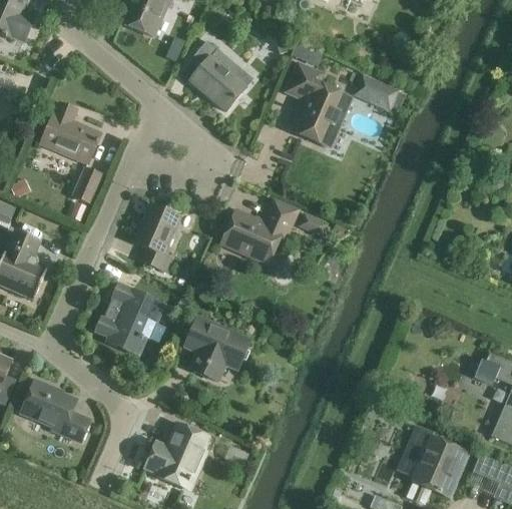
[(0,0),(0,30),(24,41),(34,20),(21,14),(26,0),(0,0)]
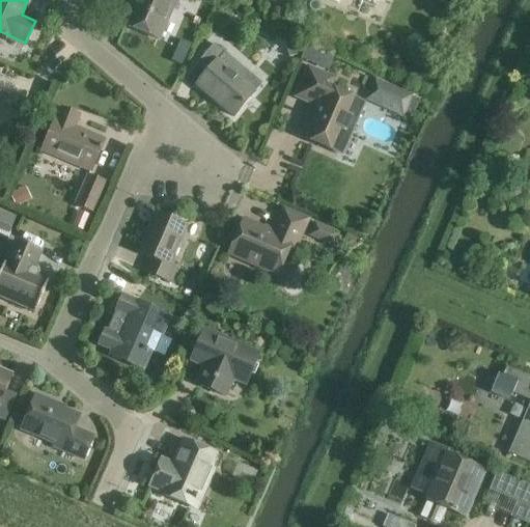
[(158,37),(166,18),(173,0),(138,0),(137,4),(134,3),(126,23),(158,37)]
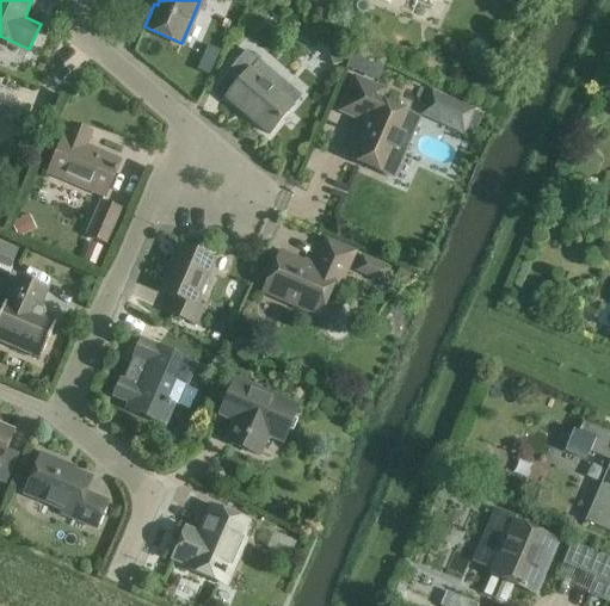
[(345,1),(340,13),(351,18),(353,12),(351,5),(345,1)]
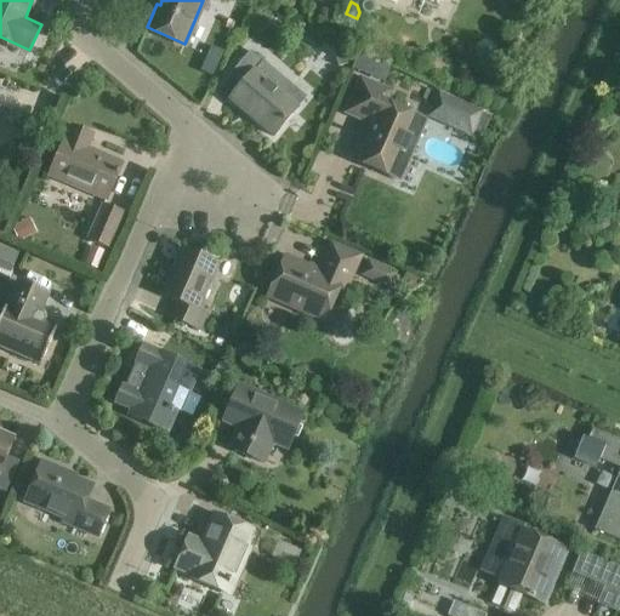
[(274,133),(290,115),(307,96),(251,49),(245,55),(231,73),(242,83),(231,97),(274,133)]
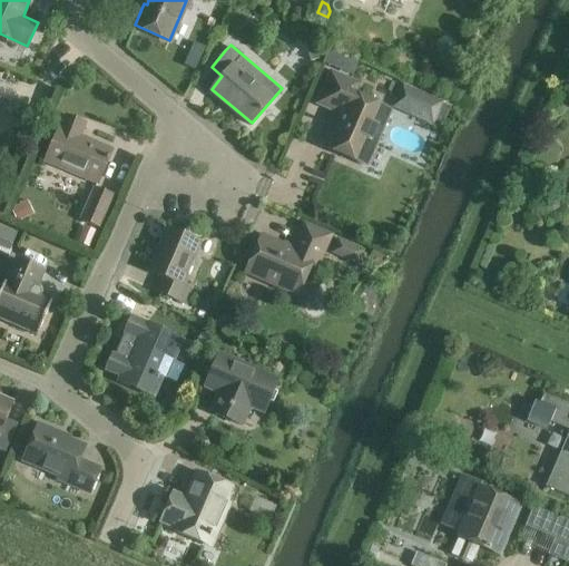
[(330,46),(323,60),(335,66),(342,51),(330,46)]
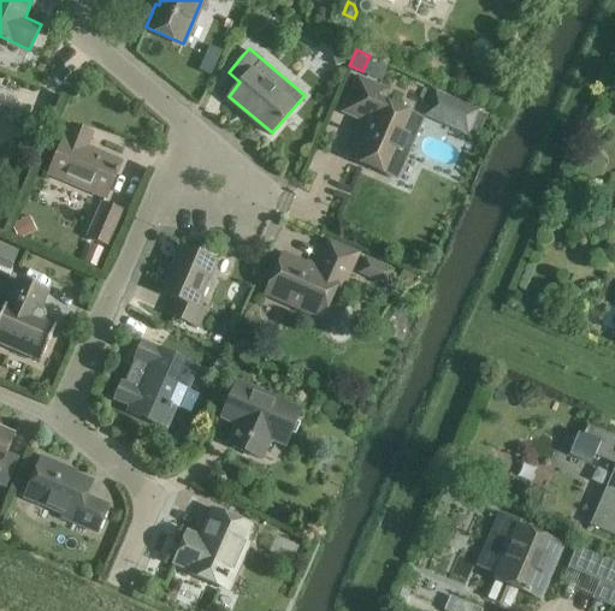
[(394,175),(403,152),(419,117),(378,99),(383,88),(359,78),(355,87),(346,108),(367,118),(352,155),(394,175)]
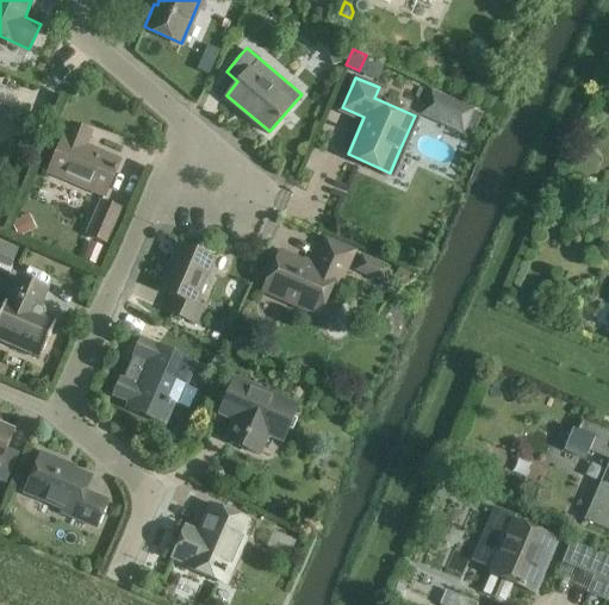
[(473,108),(466,126),(474,129),(482,112),(473,108)]
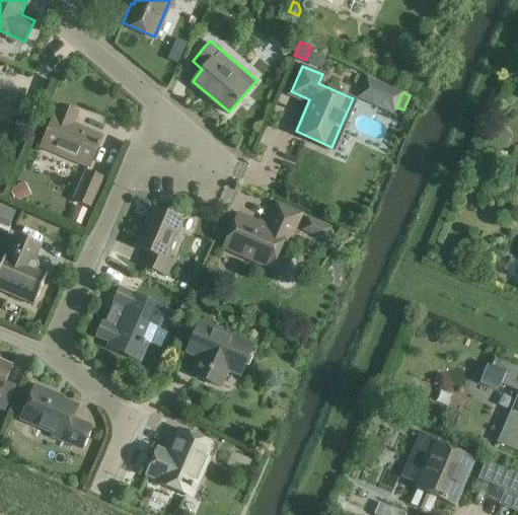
[(55,115),(42,145),(89,165),(102,135),(73,122),(78,111),(61,103),(56,115),(55,115)]
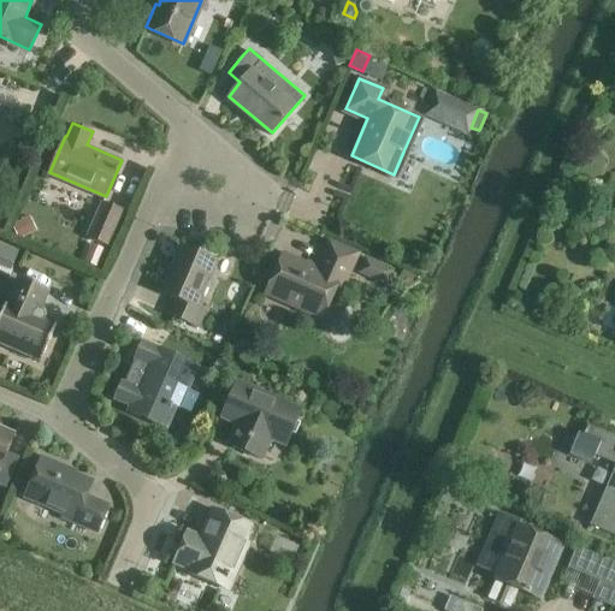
[(88,235),(108,243),(123,209),(102,201),(88,235)]
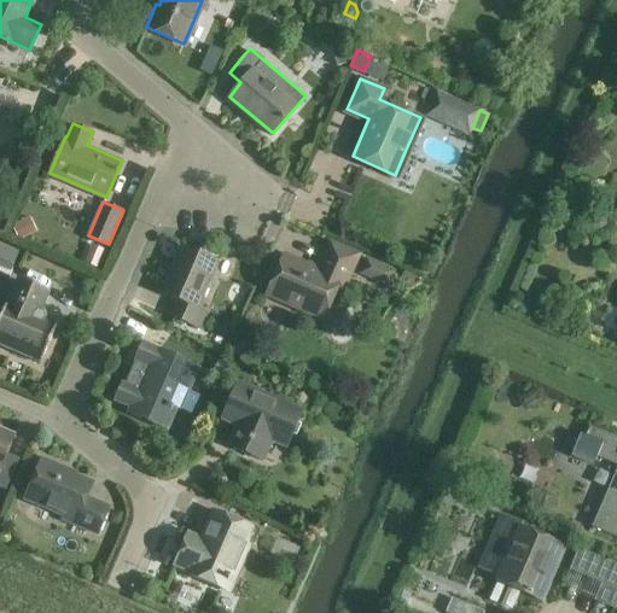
[(0,240),(0,257),(12,263),(18,249),(0,240)]
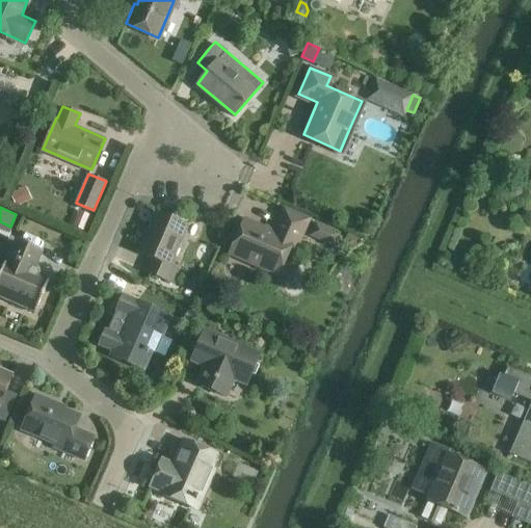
[(298,265),(285,260),(290,247),(295,251),(309,219),(284,208),(273,231),(244,217),(229,252),(292,280),(298,265)]
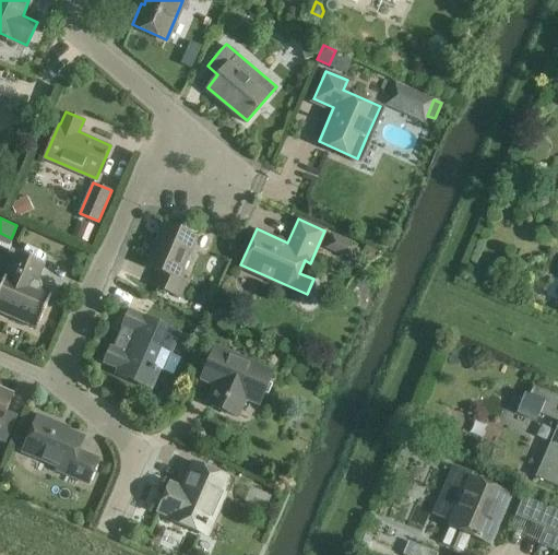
[(179,276),(188,256),(197,236),(164,222),(146,263),(162,271),(155,284),(175,293),(181,295),(187,281),(179,276)]
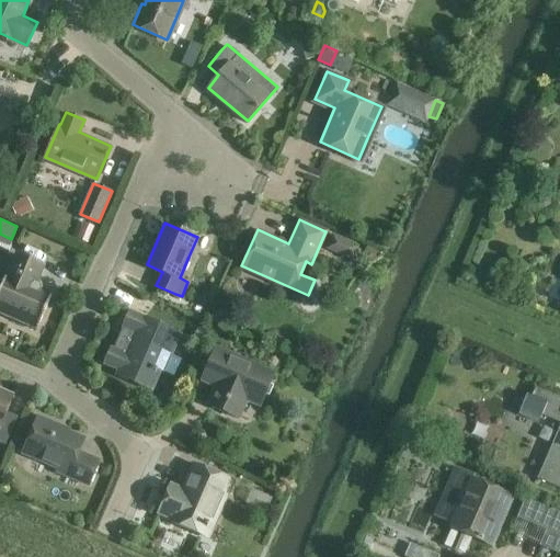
[(353,260),(360,246),(333,235),(327,248),(353,260)]
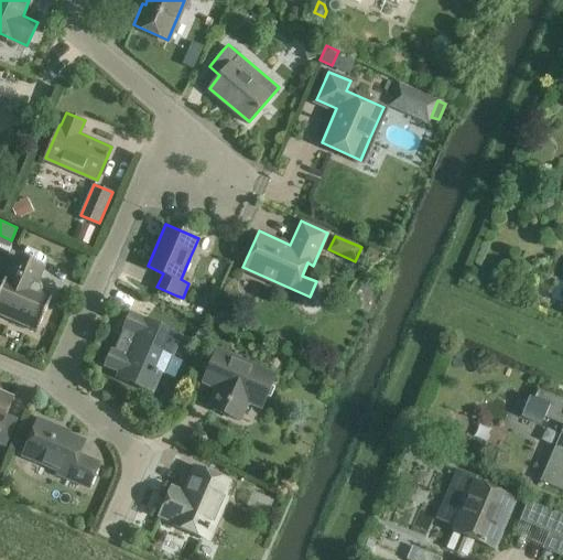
[(370,245),(366,256),(376,260),(380,250),(370,245)]
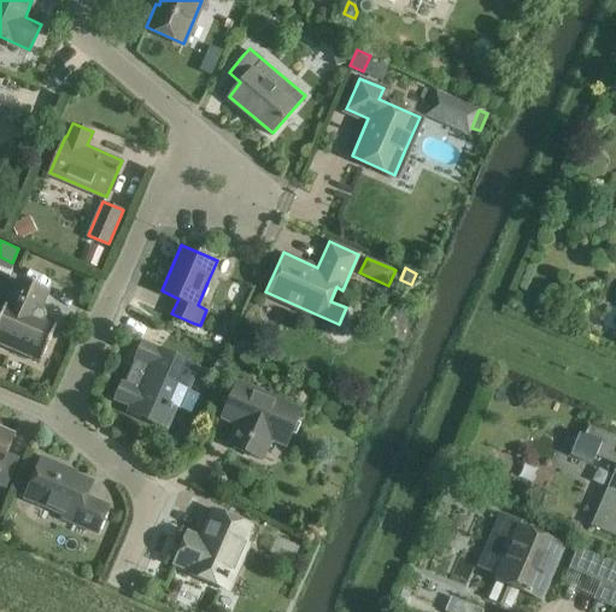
[(57,323),(46,318),(46,317),(46,316),(46,315),(46,312),(45,311),(45,310),(44,310),(41,307),(48,290),(18,277),(0,317),(0,342),(41,360),(57,323)]
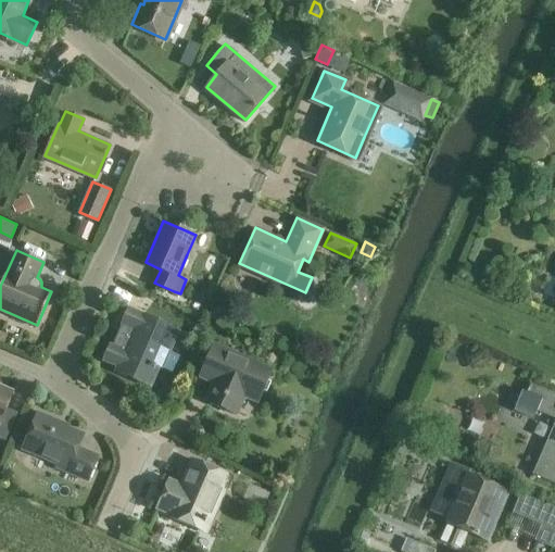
[(146,381),(151,368),(153,363),(172,372),(179,354),(169,350),(179,329),(128,308),(122,322),(126,324),(116,347),(110,345),(103,359),(118,364),(115,369),(150,385),(150,384),(146,381)]
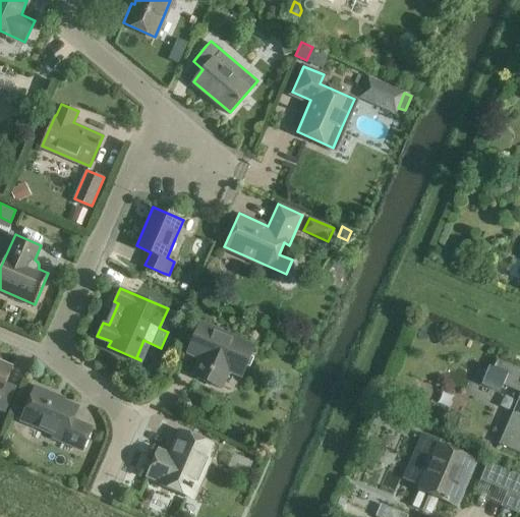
[(241,374),(250,355),(254,346),(200,323),(188,350),(201,356),(193,375),(220,386),(228,367),(241,374)]
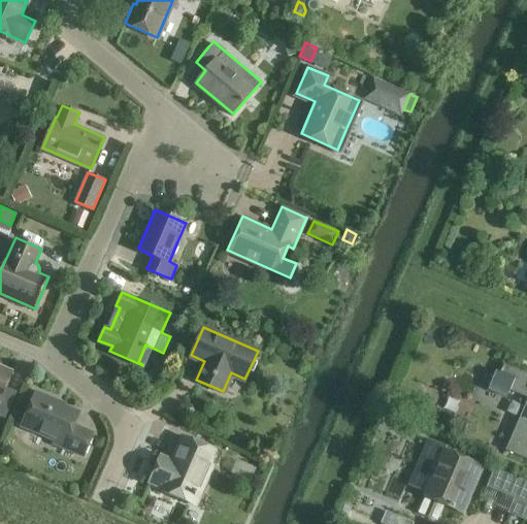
[(526,372),(504,363),(500,371),(496,370),(489,388),(506,396),(511,388),(526,396),(526,398),(505,449),(526,458),(526,372)]
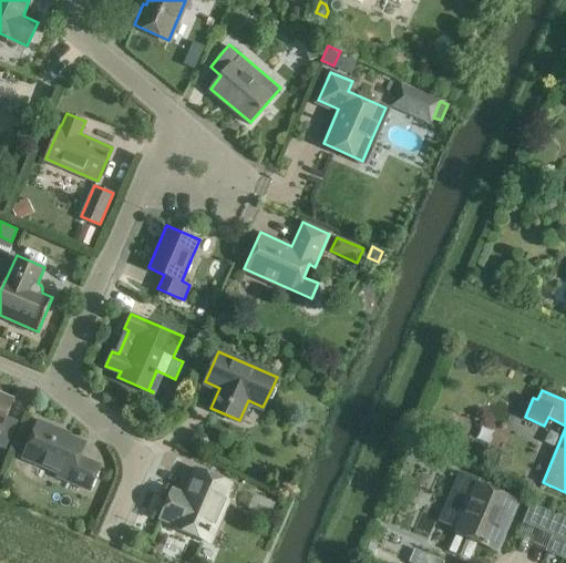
[(0,392),(0,444),(6,448),(18,419),(6,415),(12,399),(0,392)]
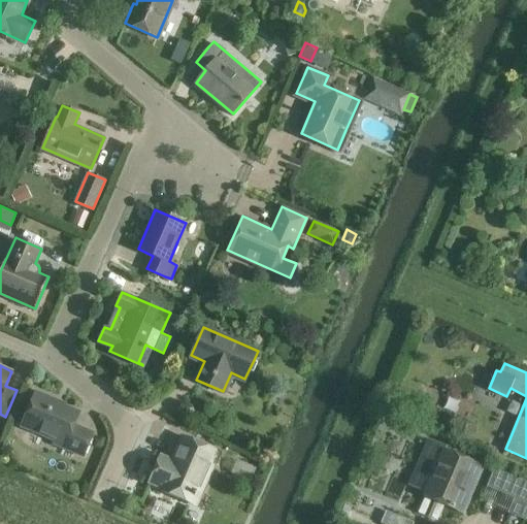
[(36,390),(28,410),(23,425),(55,438),(54,443),(84,455),(93,431),(74,423),(78,412),(55,401),(56,398),(36,390)]
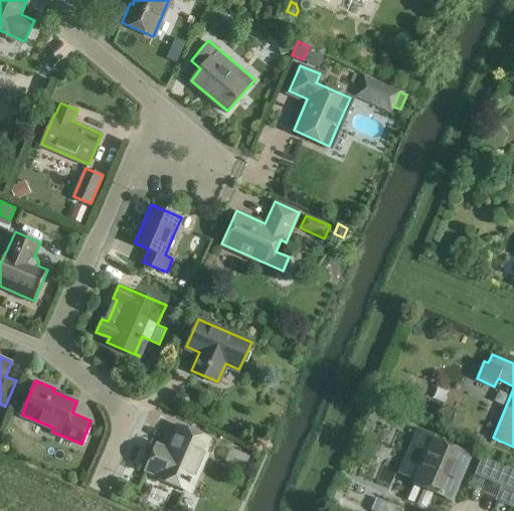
[(157,477),(175,485),(193,492),(215,441),(179,424),(172,441),(173,441),(170,449),(157,443),(145,470),(157,475),(157,477)]
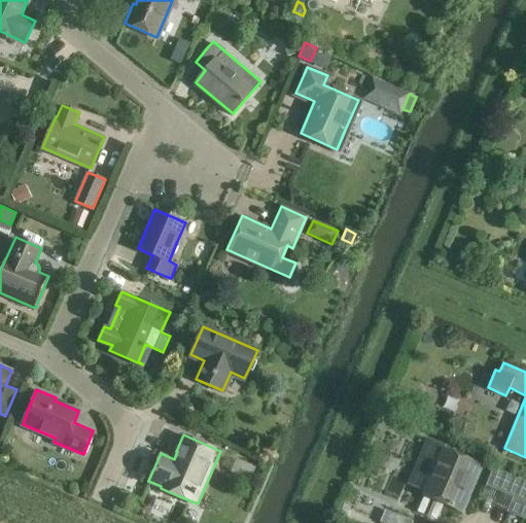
[(412,484),(426,489),(424,494),(426,495),(421,506),(424,513),(431,516),(439,513),(443,502),(462,511),(482,465),(443,449),(431,477),(418,471),(412,484)]
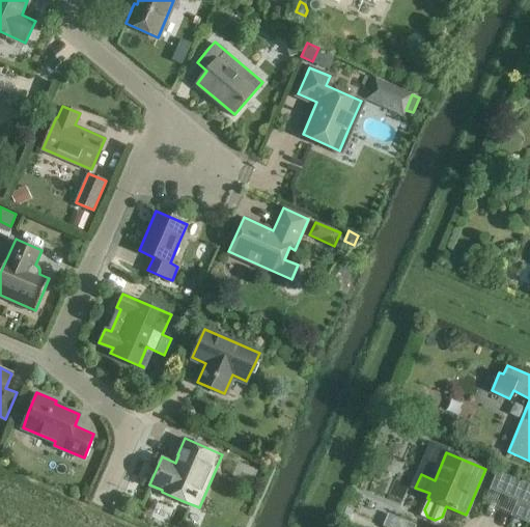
[(239,462),(232,475),(252,482),(257,470),(239,462)]
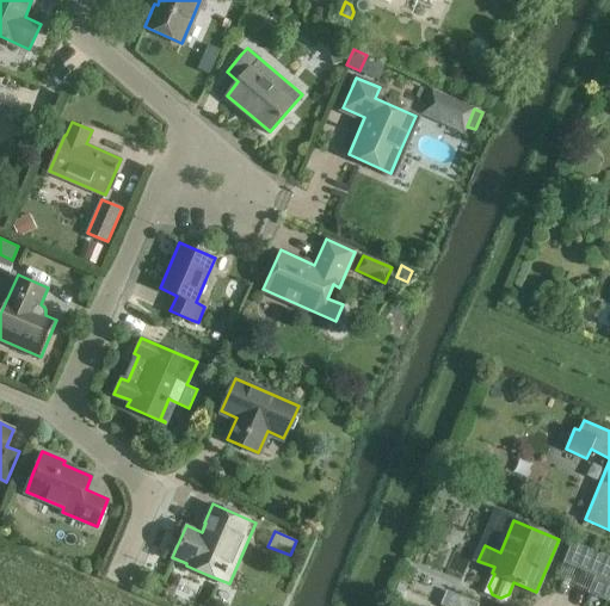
[(595,574),(587,592),(608,600),(609,597),(609,555),(604,552),(595,574)]
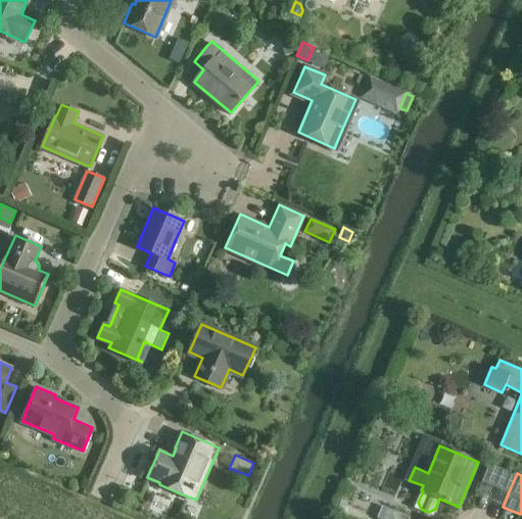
[(383,506),(378,517),(383,518),(408,518),(410,517),(383,506)]
